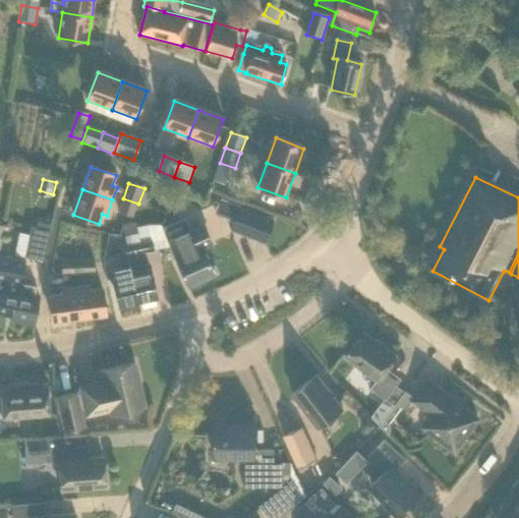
[(133,219),(138,204),(123,198),(118,214),(133,219)]
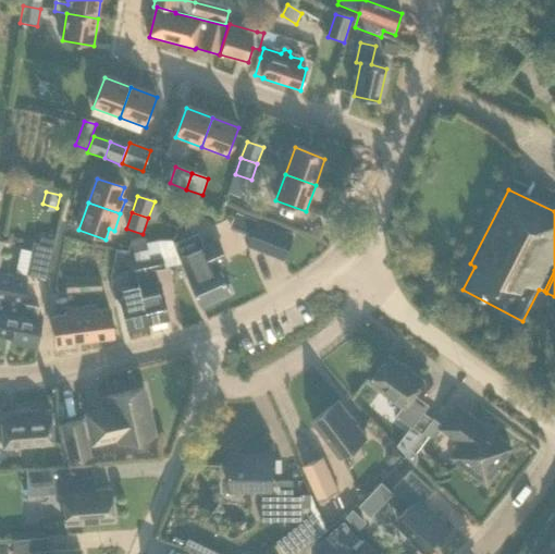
[(284,262),(295,237),(257,223),(247,248),(284,262)]
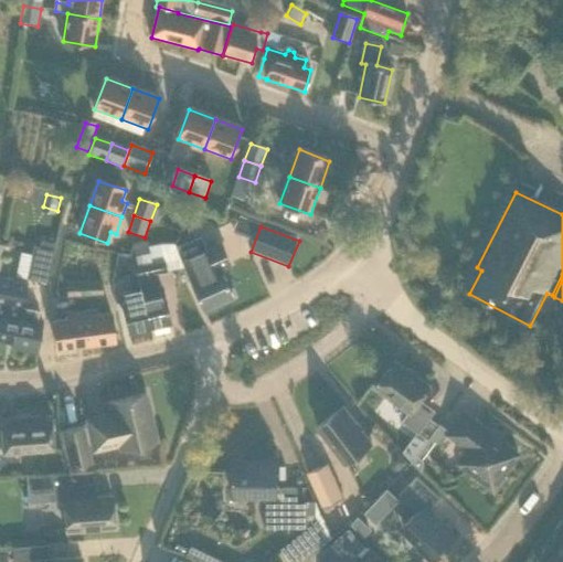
[(221,243),(181,261),(205,313),(234,300),(221,271),(231,265),(221,243)]
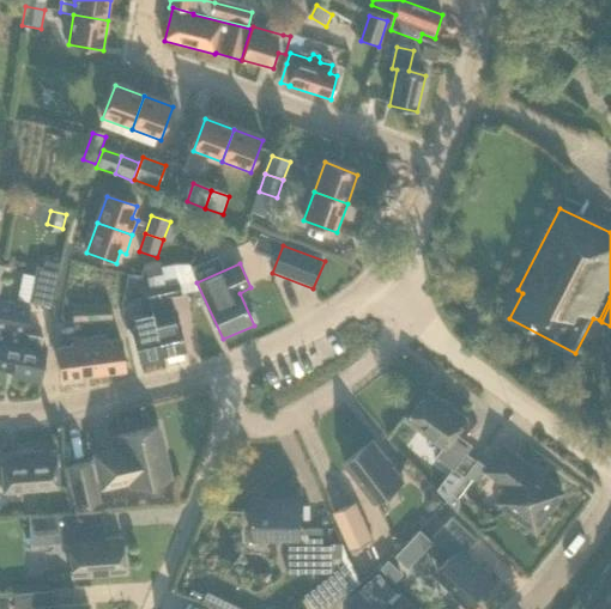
[(159,265),(145,268),(149,279),(153,285),(155,288),(161,287),(164,286),(161,270),(159,265)]
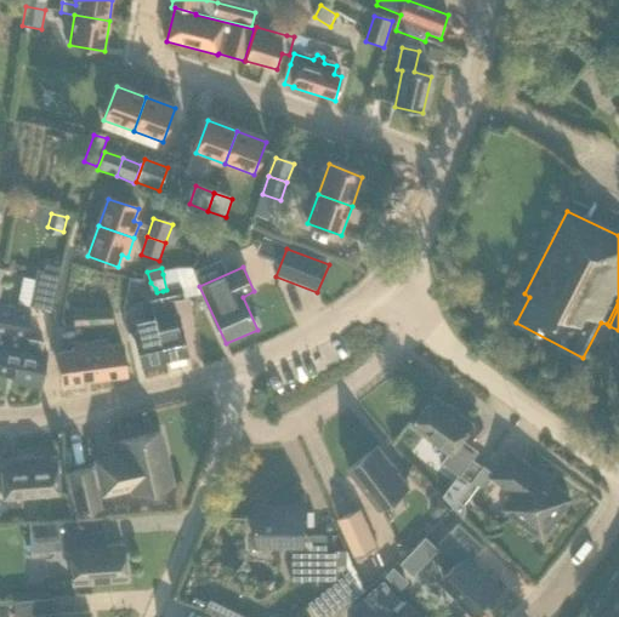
[(30,307),(54,313),(61,278),(38,272),(30,307)]
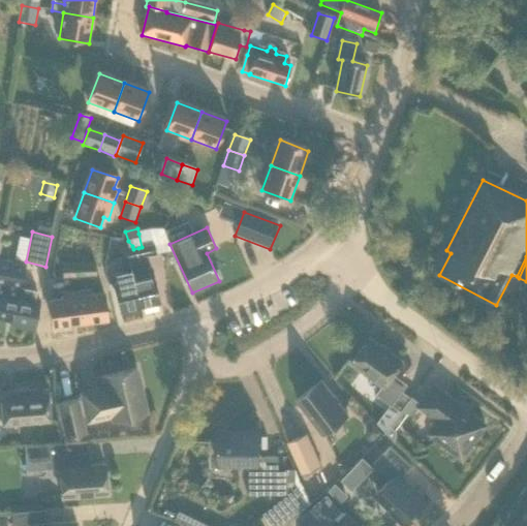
[(130,264),(141,310),(160,305),(151,268),(149,258),(158,256),(155,244),(142,247),(138,248),(142,260),(130,264)]
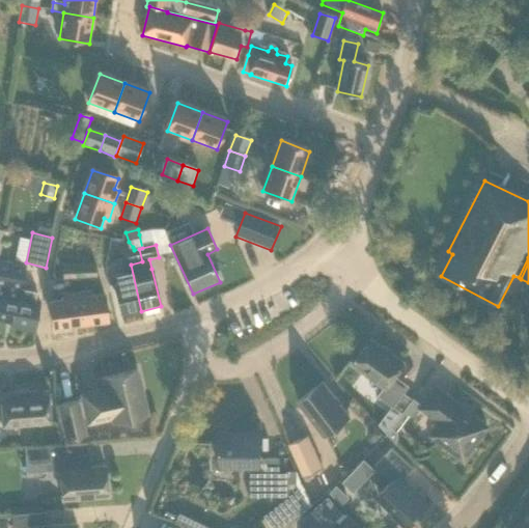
[(131,251),(123,253),(124,259),(120,260),(124,275),(113,278),(122,315),(141,311),(131,265),(142,261),(139,249),(134,250),(131,251)]
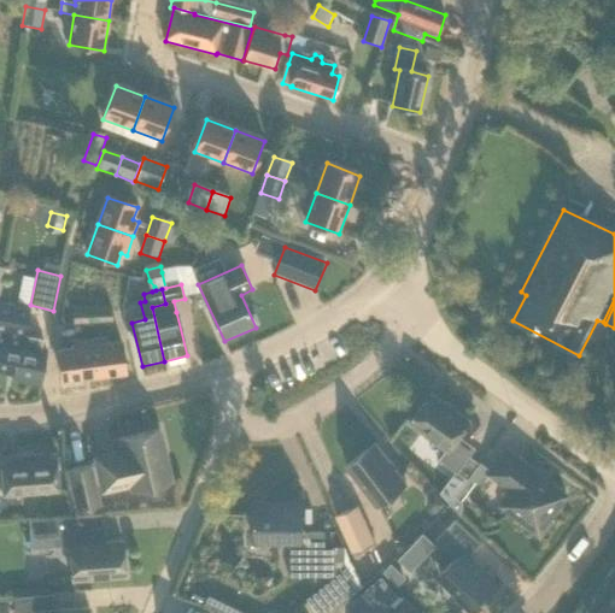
[(23,314),(25,304),(0,299),(0,373),(13,377),(13,382),(41,387),(46,353),(44,352),(46,341),(25,337),(29,316),(23,314)]
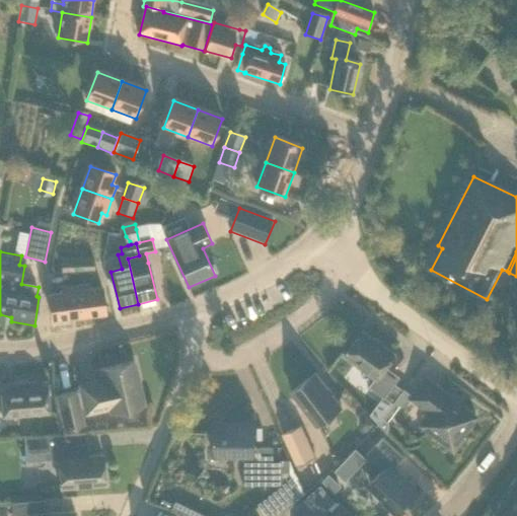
[(78,260),(79,275),(94,274),(94,259),(78,260)]
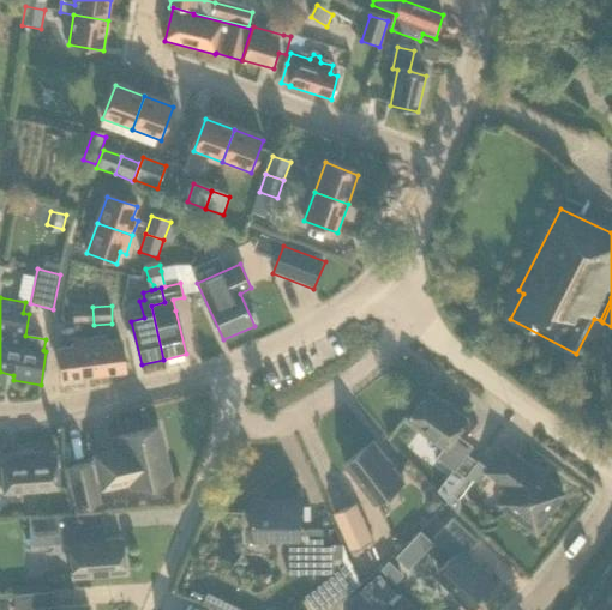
[(75,326),(94,325),(93,307),(73,308),(75,326)]
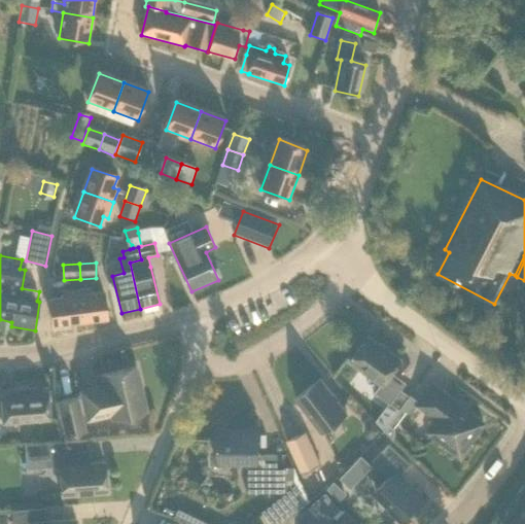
[(76,292),(80,323),(107,320),(104,293),(92,295),(92,290),(76,292)]
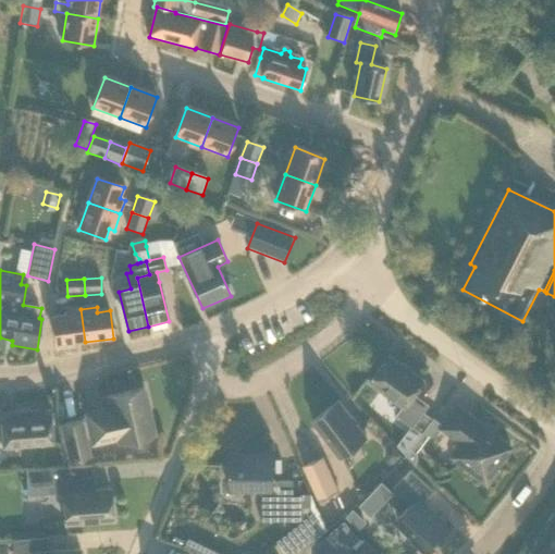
[(57,346),(85,342),(81,309),(65,311),(65,317),(53,318),(57,346)]
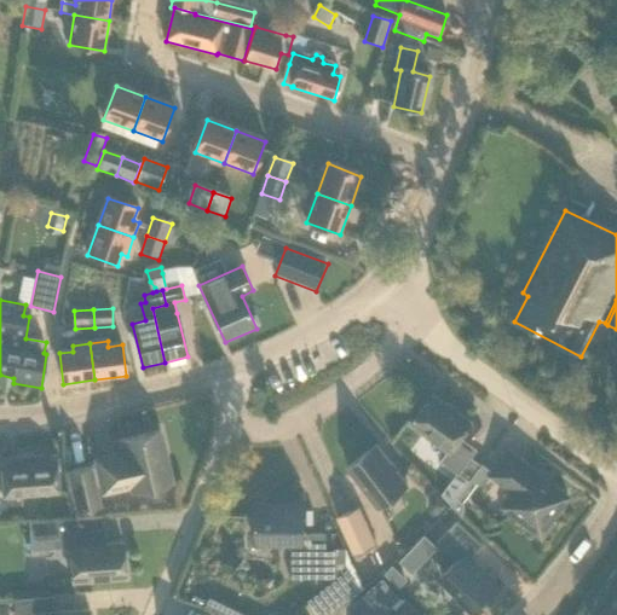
[(473,460),(478,453),(461,441),(473,425),(436,398),(414,428),(451,454),(444,464),(461,476),(473,460)]
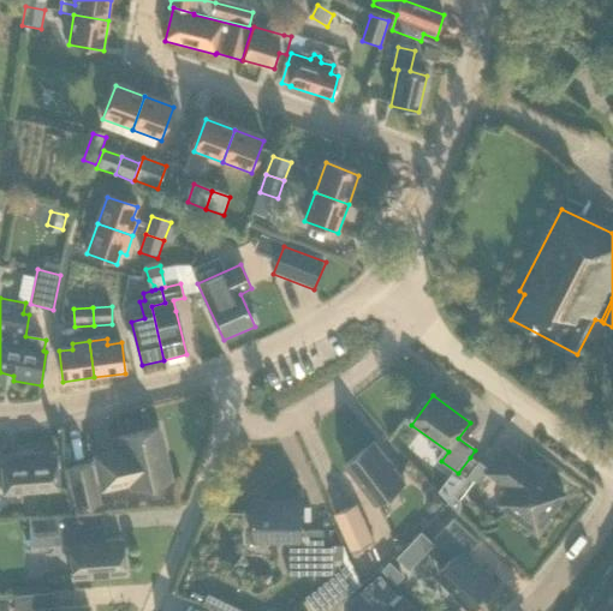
[(132,490),(171,481),(160,431),(121,439),(124,453),(97,460),(105,491),(131,485),(132,490)]
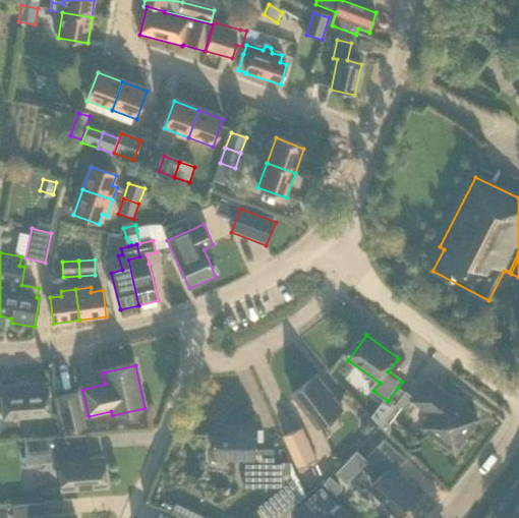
[(320,430),(345,411),(319,378),(294,396),(320,430)]
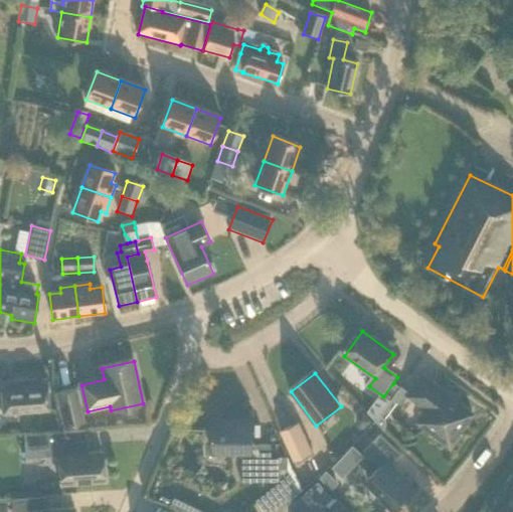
[(453,450),(463,437),(460,435),(474,415),(445,393),(446,391),(424,376),(411,395),(409,397),(430,412),(420,423),(441,438),(439,440),(453,450)]
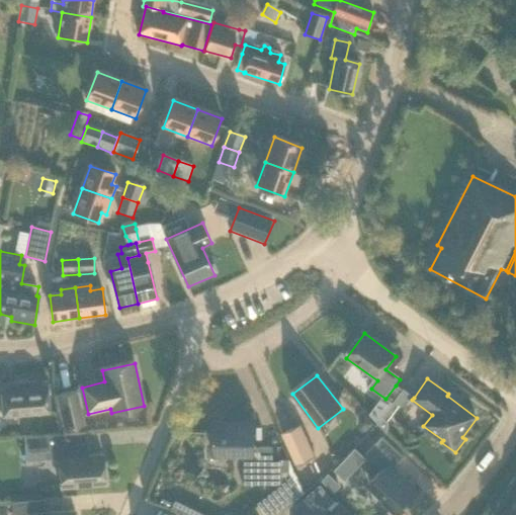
[(4,418),(51,415),(49,383),(1,388),(4,418)]
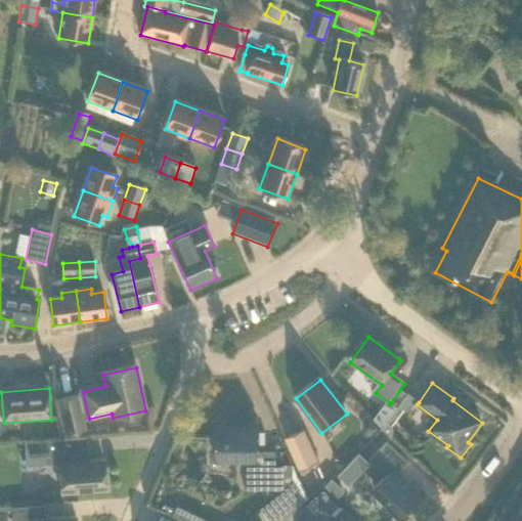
[(399,409),(409,396),(400,390),(390,403),(399,409)]
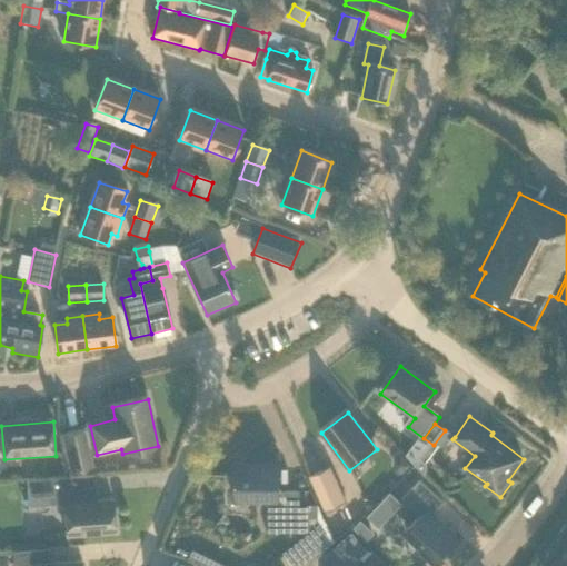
[(455,437),(445,429),(445,430),(434,445),(417,467),(426,476),(429,472),(429,467),(428,466),(441,447),(448,447),(453,439),(455,437)]
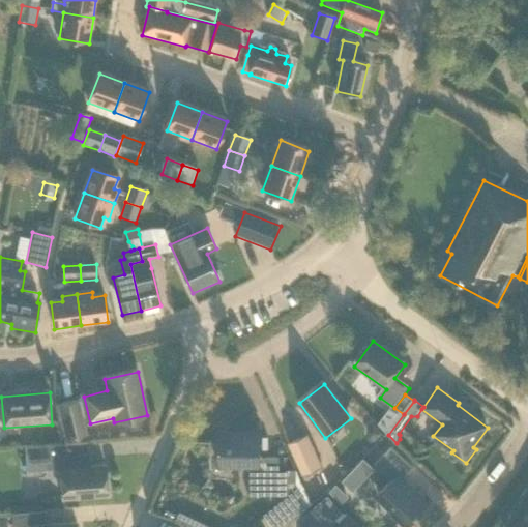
[(67,439),(87,435),(80,403),(59,407),(67,439)]
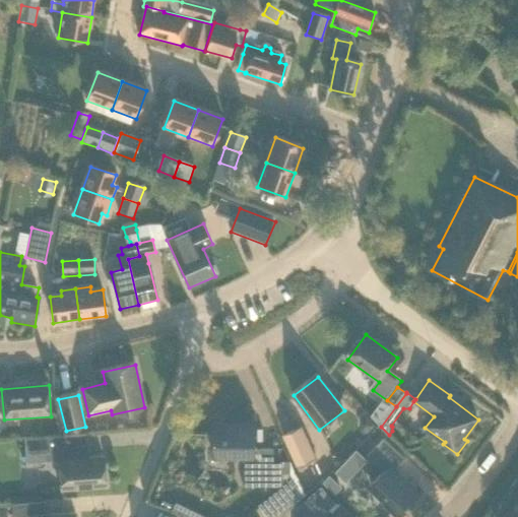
[(368,438),(378,428),(369,416),(363,421),(363,434),(368,438)]
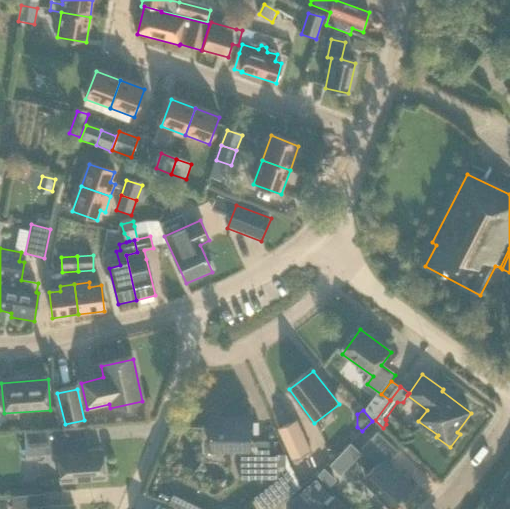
[(254,444),(254,417),(239,417),(239,420),(213,420),(212,453),(243,453),(243,481),(271,481),(284,481),(256,501),(262,508),(276,508),(301,490),(291,474),(288,476),(288,456),(271,456),(271,444),(254,444)]
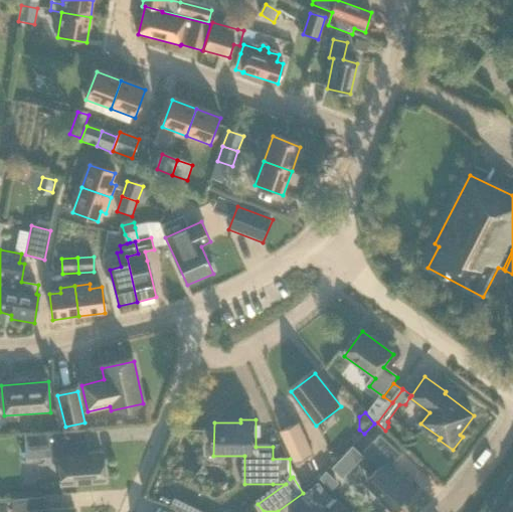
[(296,465),(315,456),(300,423),(281,433),(296,465)]
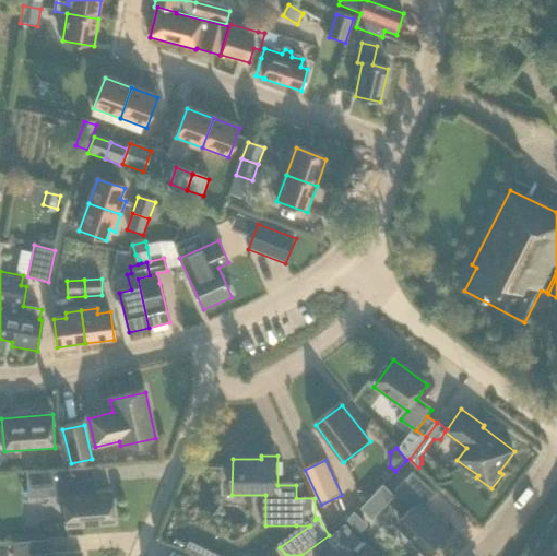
[(113,493),(96,494),(95,469),(27,474),(30,500),(64,498),(67,529),(115,525),(113,493)]
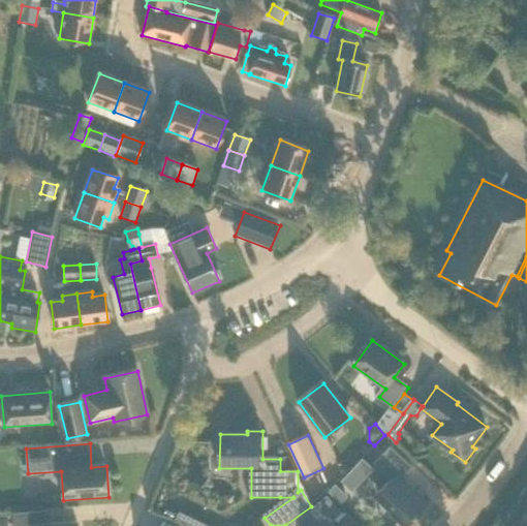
[(408,525),(430,504),(403,480),(413,468),(392,447),(375,466),(392,482),(375,498),(394,516),(393,517),(402,525),(408,525)]
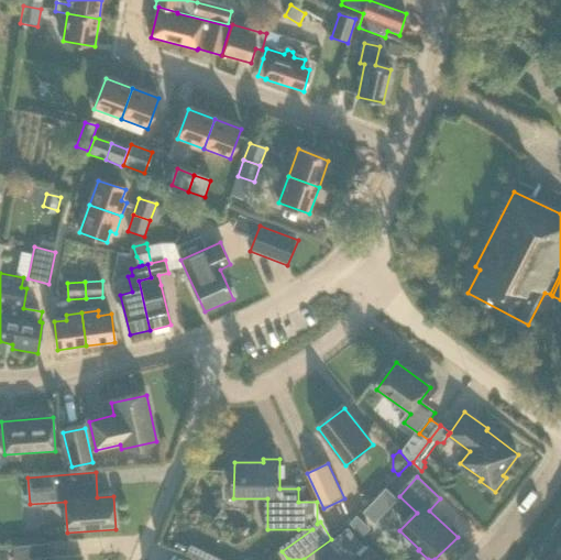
[(378,500),(389,511),(399,501),(388,490),(378,500)]
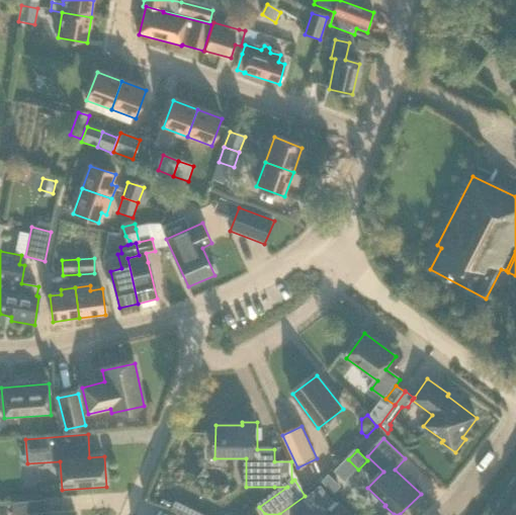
[(321,490),(298,508),(304,514),(350,514),(341,506),(333,514),(329,510),(335,506),(321,490)]
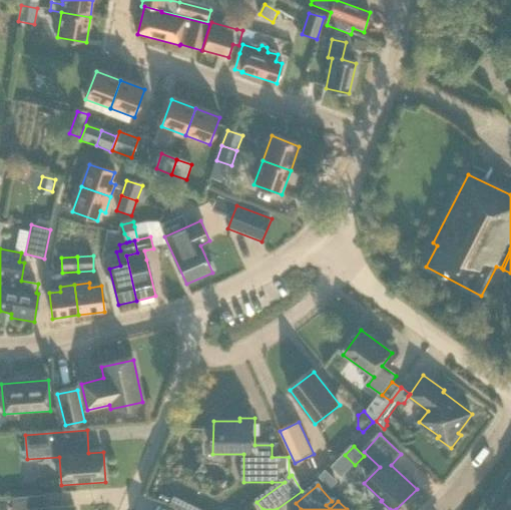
[(510,488),(498,509),(510,509),(510,488)]
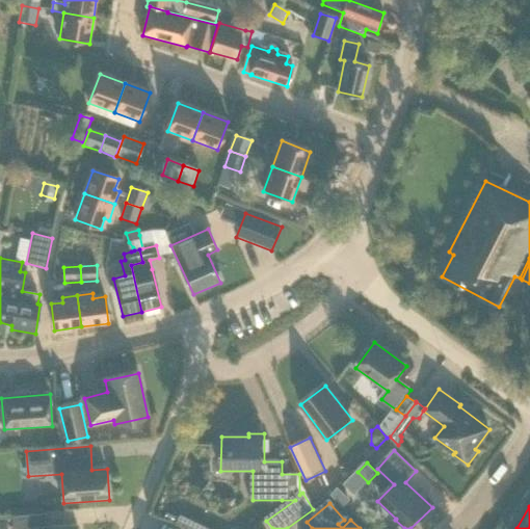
[(48,528),(47,516),(12,517),(14,528),(78,528),(78,527),(62,528),(48,528)]
